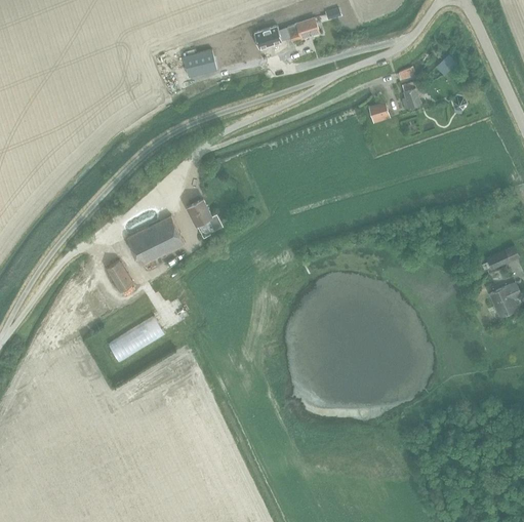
[(338,8),(324,13),(327,22),(340,17),(338,8)]
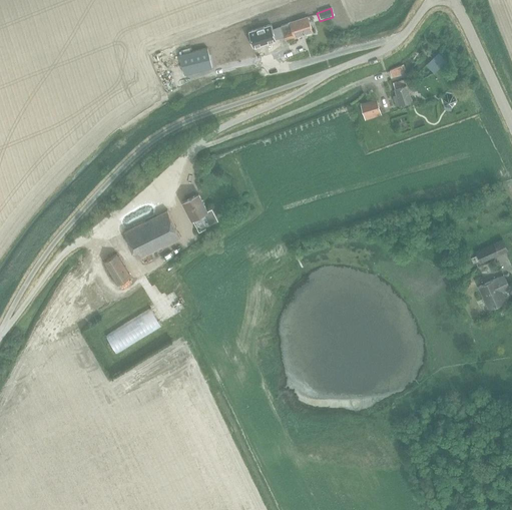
[(307,20),(280,28),(280,29),(283,38),(285,42),(311,34),(307,20)]
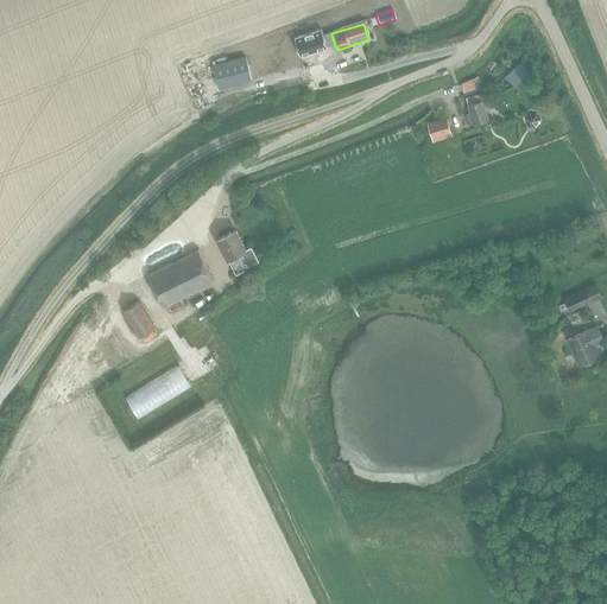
[(293,40),(299,58),(327,50),(326,49),(335,45),(332,35),(322,37),(321,32),(293,40)]
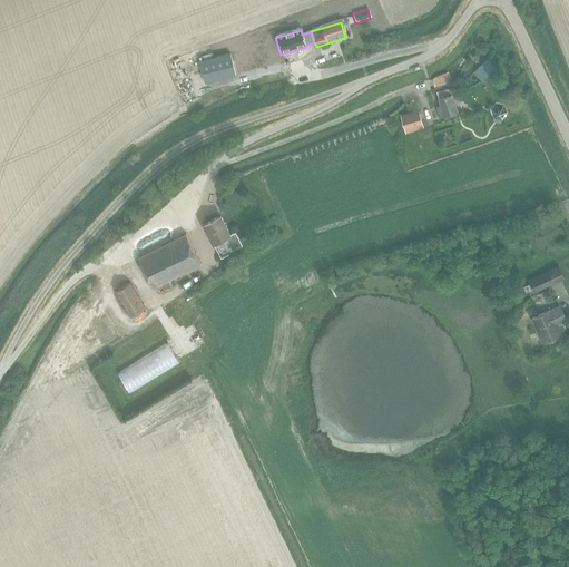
[(229,56),(198,64),(204,86),(235,78),(229,56)]
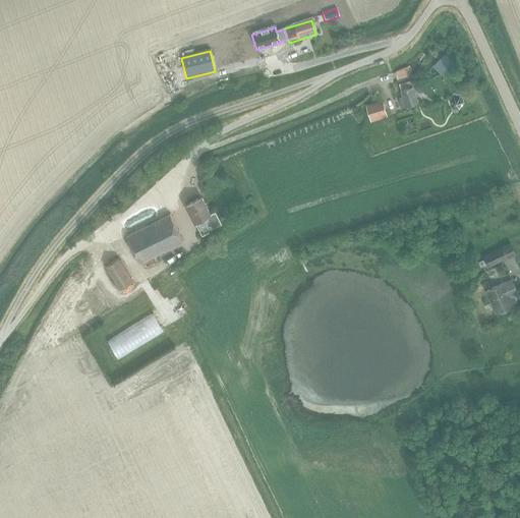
[(399,102),(401,109),(417,104),(412,89),(400,93),(402,101),(399,102)]
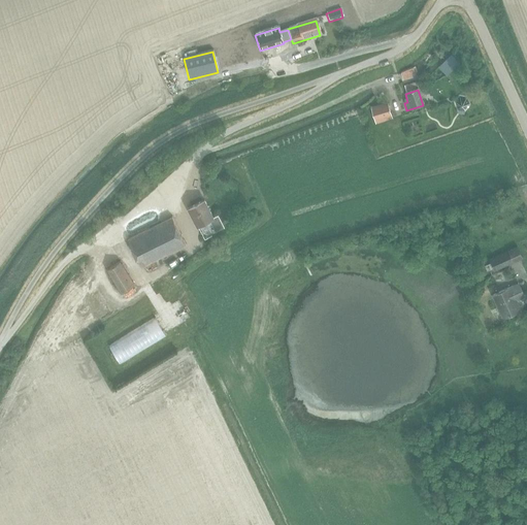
[(466,101),(459,100),(454,106),(457,112),(464,113),(468,107),(466,101)]
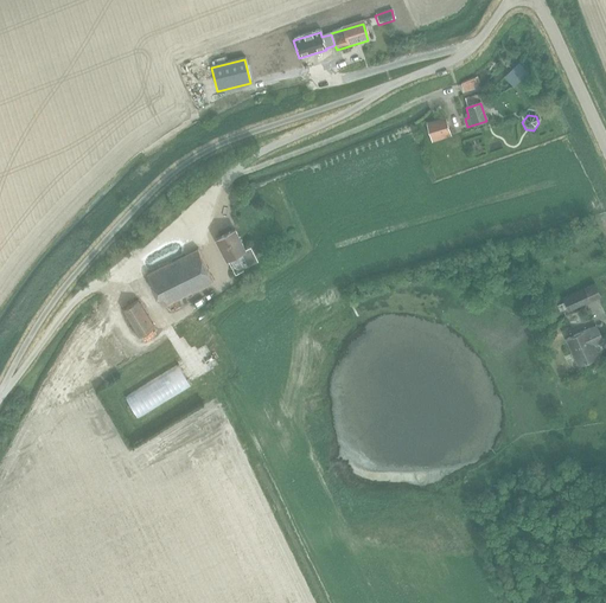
[(431,139),(448,133),(445,122),(427,128),(431,139)]
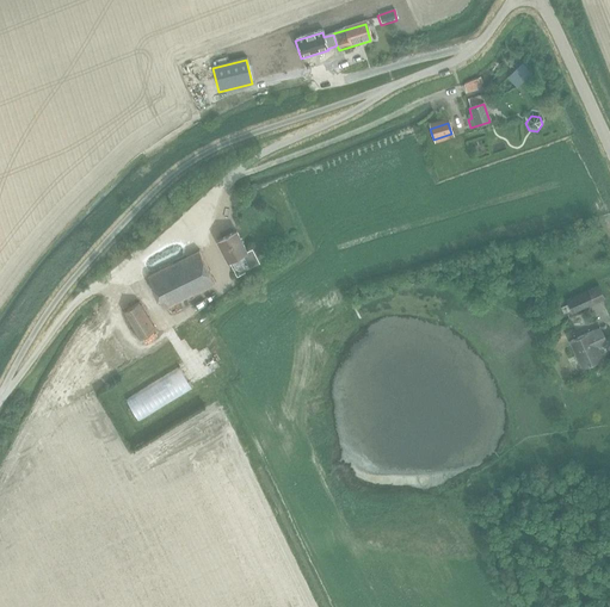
[(190,242),(196,240),(190,230),(185,234),(190,242)]
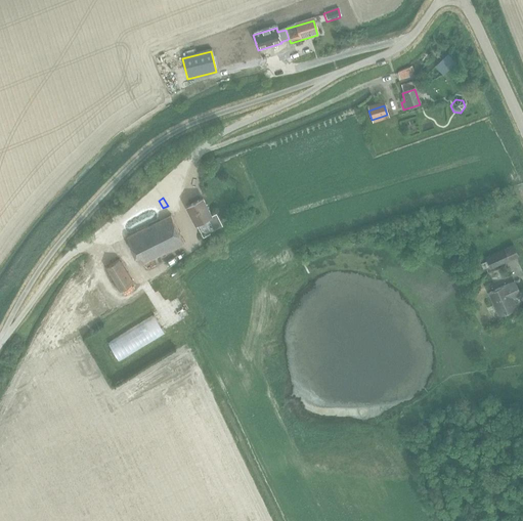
[(207,220),(213,232),(222,227),(216,216),(211,218),(202,201),(186,209),(195,226),(207,220)]
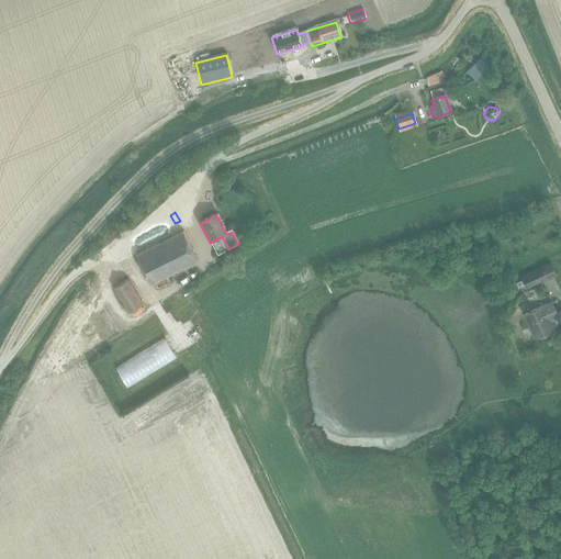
[(135,258),(150,287),(198,263),(182,234),(135,258)]
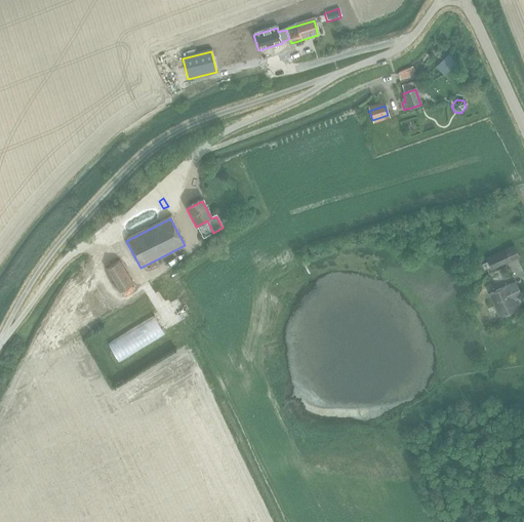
[(487,259),(491,271),(523,255),(523,248),(522,244),(487,259)]
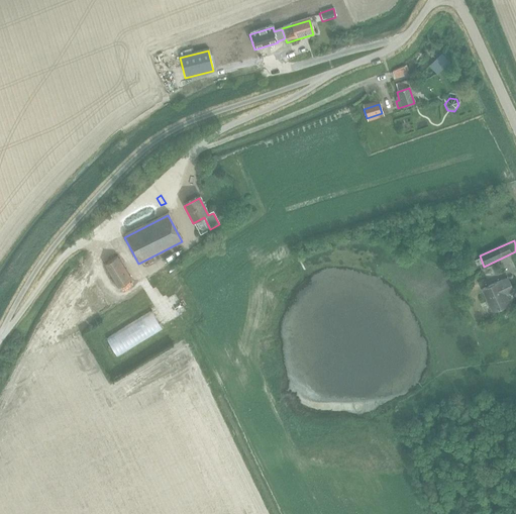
[(118,290),(131,282),(117,259),(104,267),(118,290)]
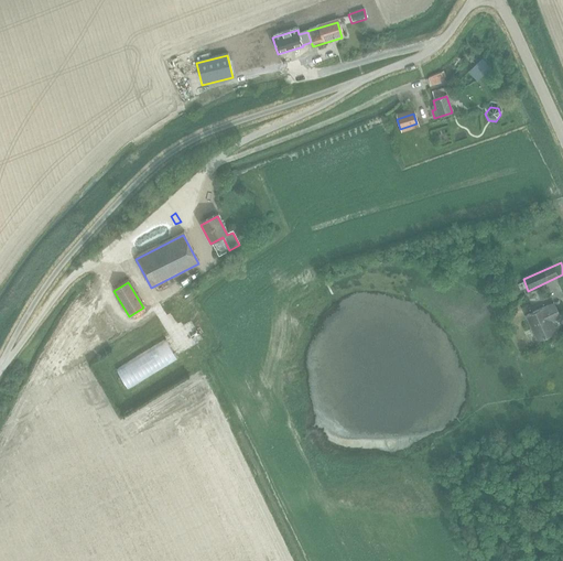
[(549,324),(560,320),(553,306),(527,317),(537,342),(553,334),(549,324)]
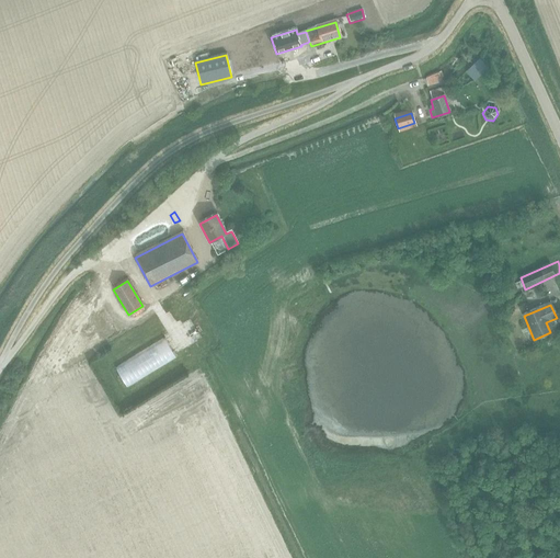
[(107,342),(115,337),(106,322),(98,328),(107,342)]
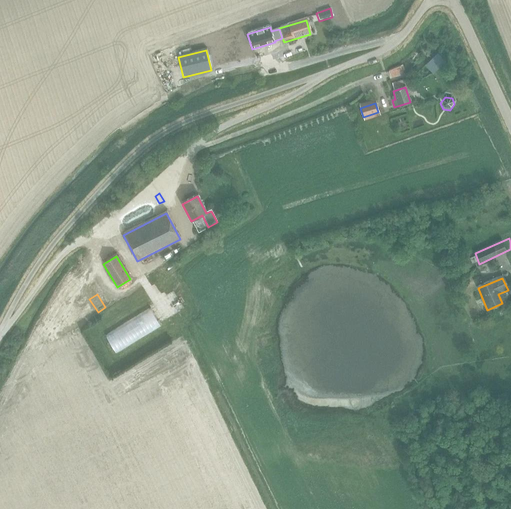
[(160,298),(115,327),(125,343),(171,315),(160,298)]
